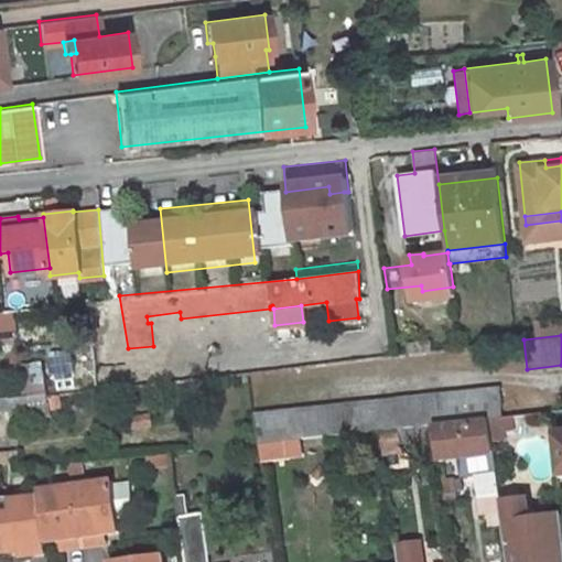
[(432,339),(406,343),(408,355),(433,352),(432,339)]
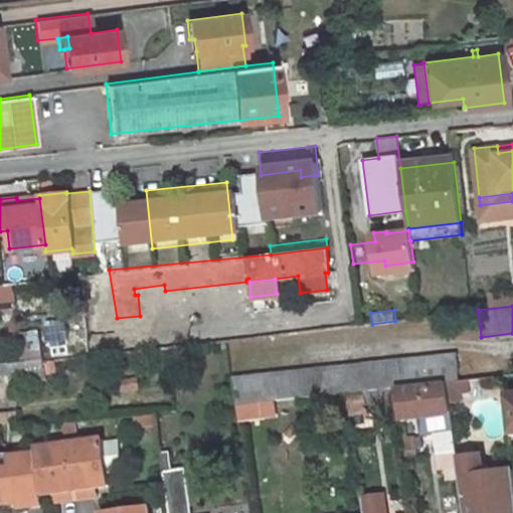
[(47,356),(69,353),(63,318),(41,321),(47,356)]
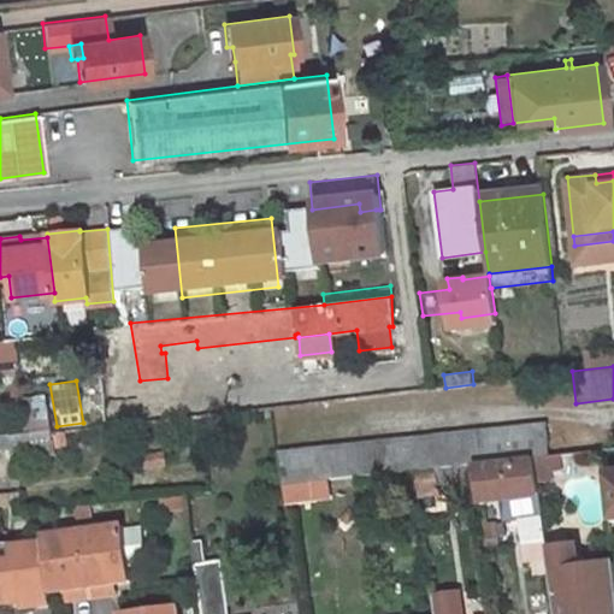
[(28,432),(49,430),(45,394),(22,399),(25,420),(28,432)]
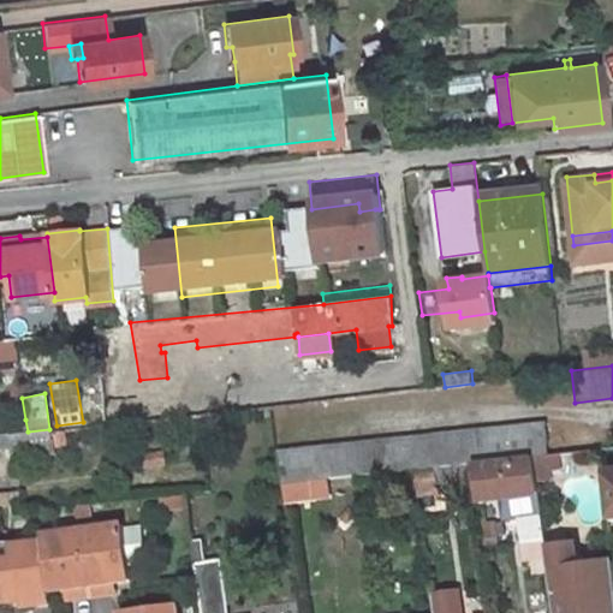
[(0,434),(28,432),(25,420),(0,422),(0,434)]
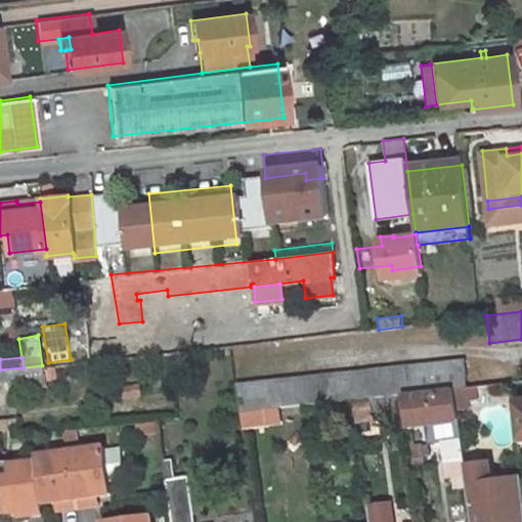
[(462,359),(235,383),(238,410),(352,398),(401,393),(452,388),(465,387),(462,359)]
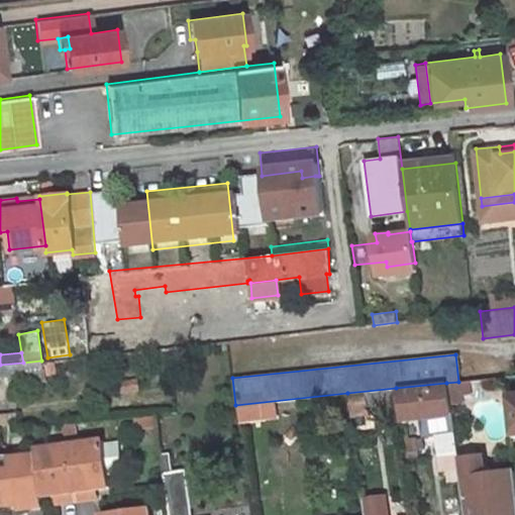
[(0,376),(9,375),(10,385),(44,380),(44,374),(55,373),(53,361),(0,366),(0,376)]
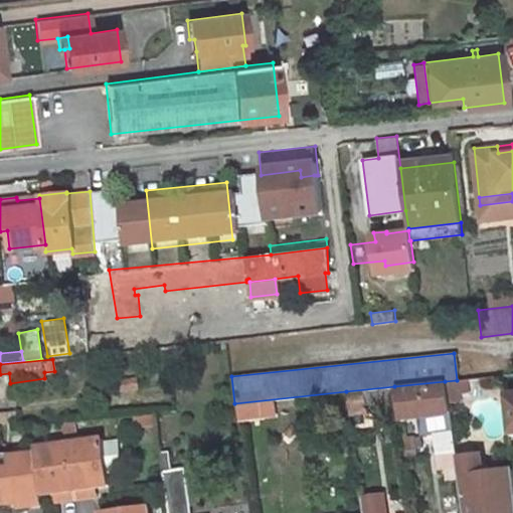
[(118,382),(119,392),(138,390),(137,379),(118,382)]
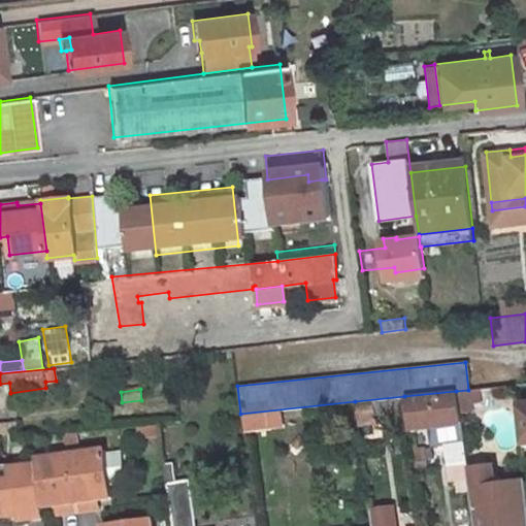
[(480,395),(480,393),(480,389),(468,390),(456,391),(457,397),(480,395)]
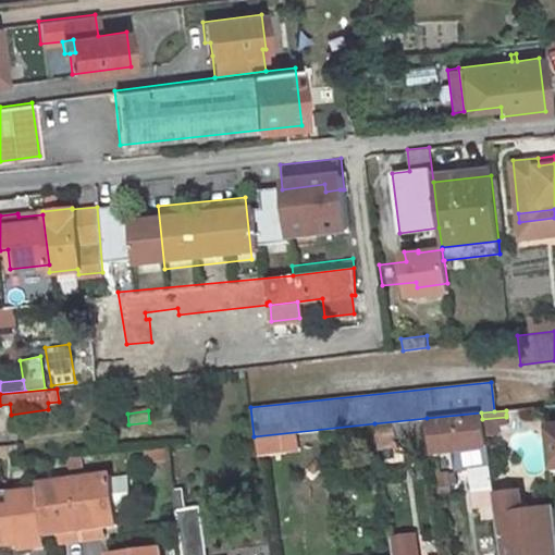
[(481,412),(427,418),(429,432),(431,453),(486,445),(484,434),(482,419),(481,412)]
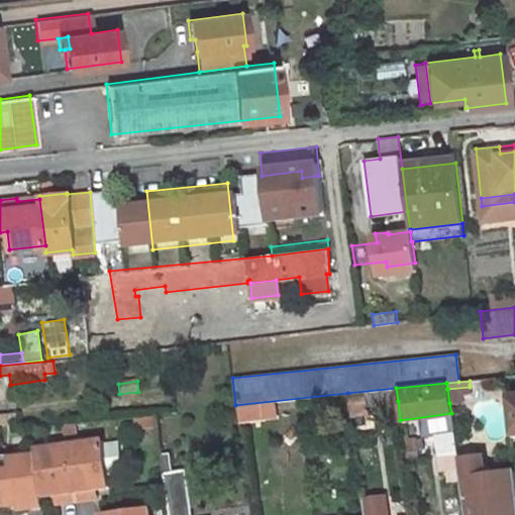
[(461,401),(461,393),(471,392),(470,387),(447,389),(449,403),(461,401)]
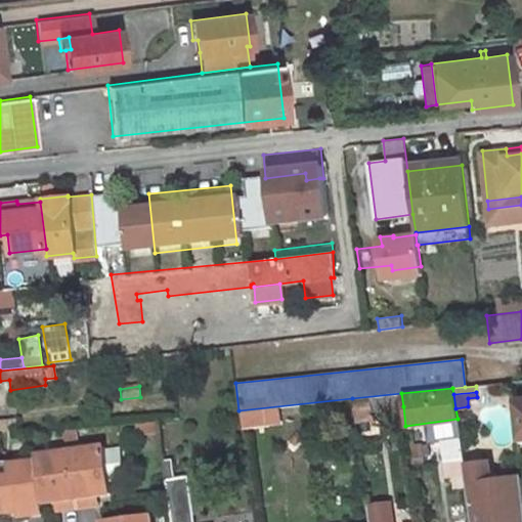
[(401,393),(352,398),(354,420),(371,417),(370,410),(403,406),(401,393)]
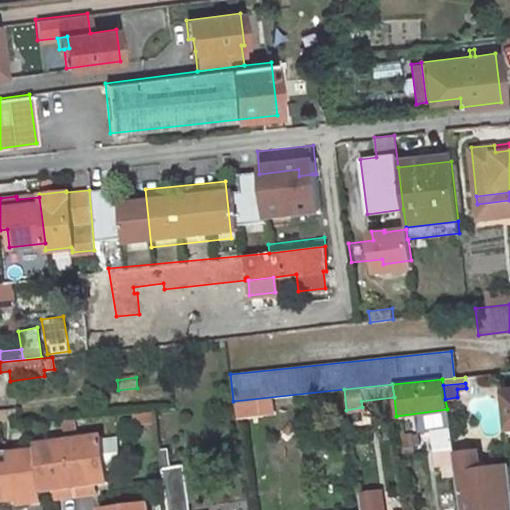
[(310,406),(308,394),(296,396),(297,407),(310,406)]
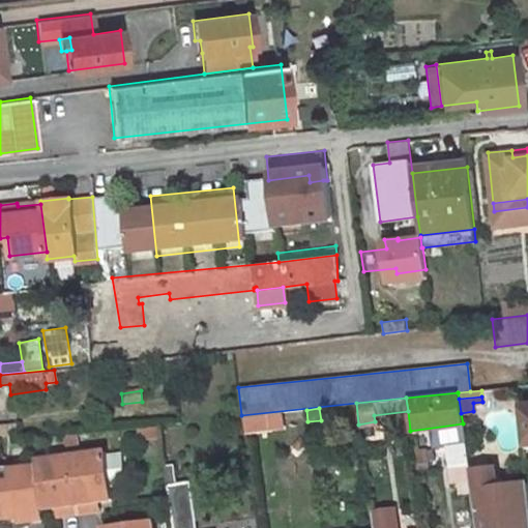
[(242,415),(243,429),(260,428),(259,414),(242,415)]
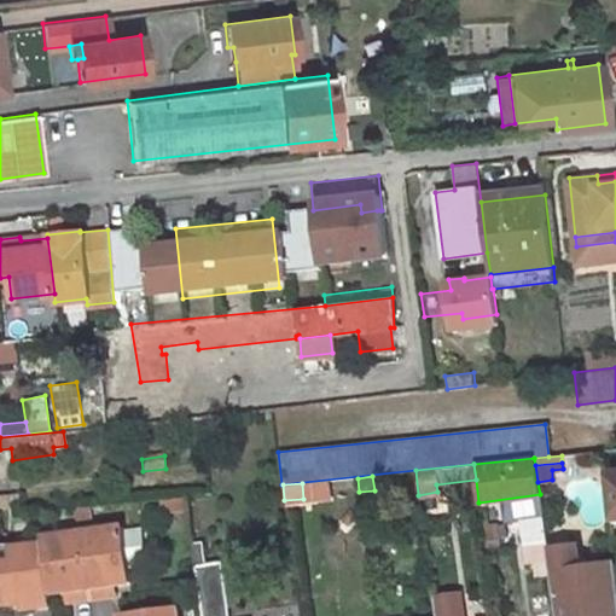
[(18,493),(0,494),(0,506),(19,504),(18,493)]
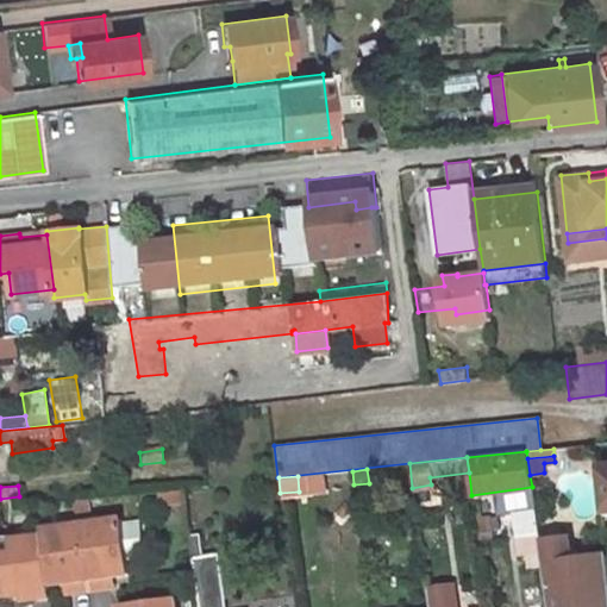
[(533,502),(527,502),(529,508),(513,511),(517,534),(524,533),(529,565),(543,564),(539,540),(533,502)]
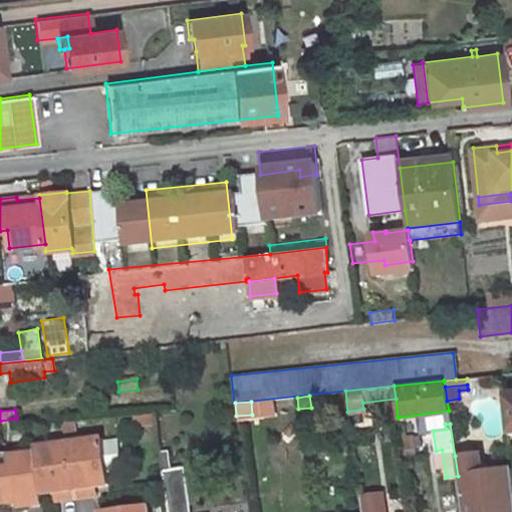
[(411,435),(401,436),(404,455),(414,454),(411,435)]
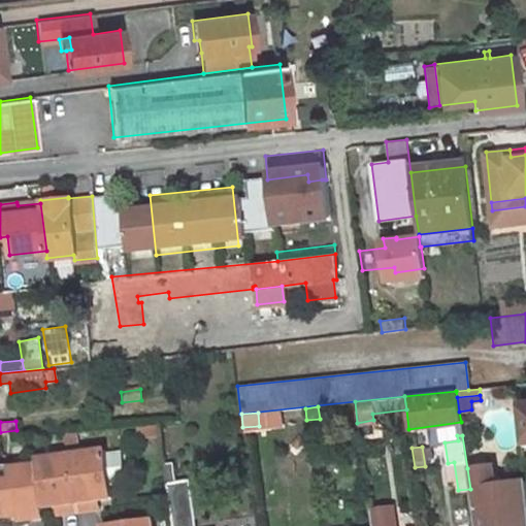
[(105,450),(70,455),(77,508),(92,506),(91,497),(97,497),(110,495),(105,450)]
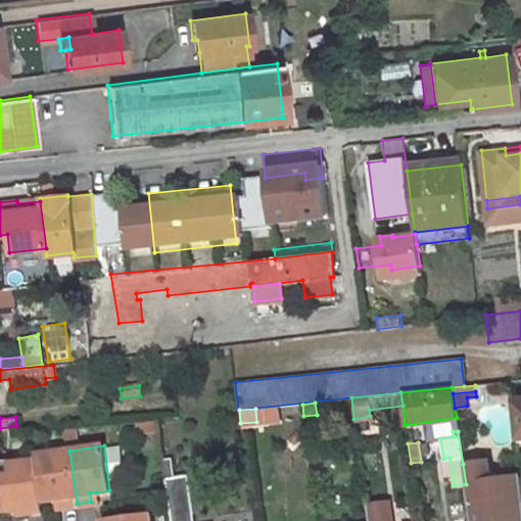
[(69,451),(34,456),(35,458),(41,500),(54,498),(60,496),(61,506),(77,504),(69,451)]
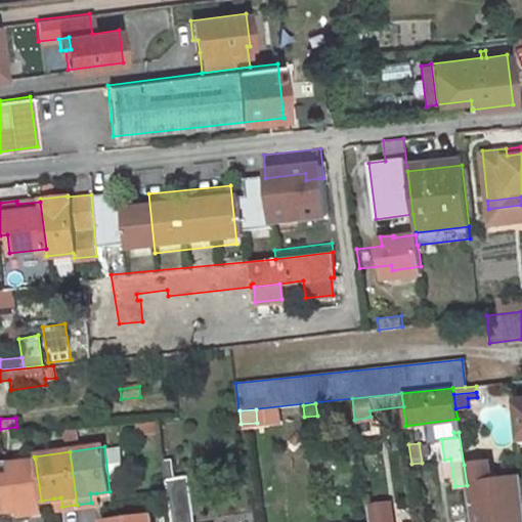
[(193,521),(187,474),(173,476),(170,457),(162,459),(171,521),(193,521)]
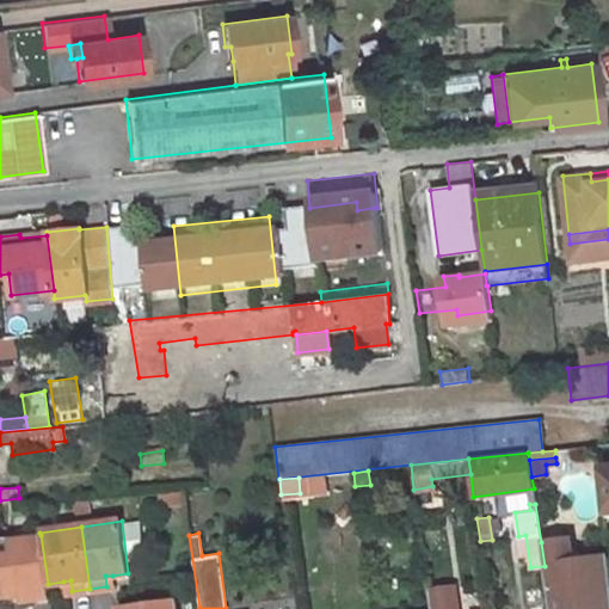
[(48,584),(41,535),(0,541),(0,597),(19,594),(29,592),(30,601),(49,597),(48,584)]
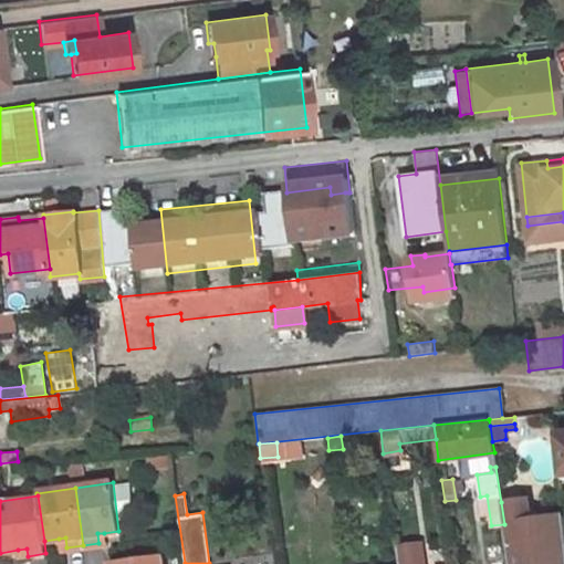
[(504,524),(509,563),(563,563),(563,519),(563,514),(530,520),(526,499),(501,502),(504,524)]
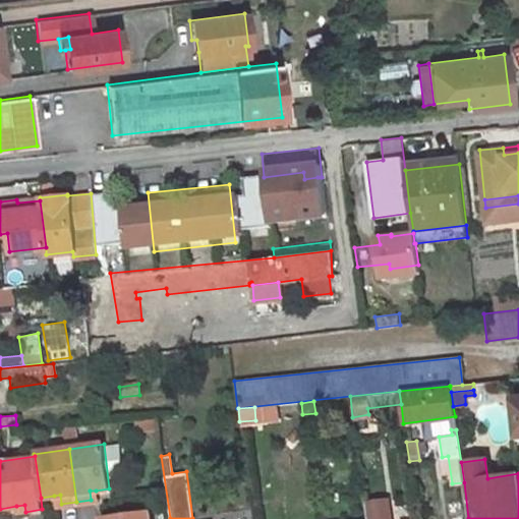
[(389,518),(387,500),(364,503),(366,518),(389,518)]
